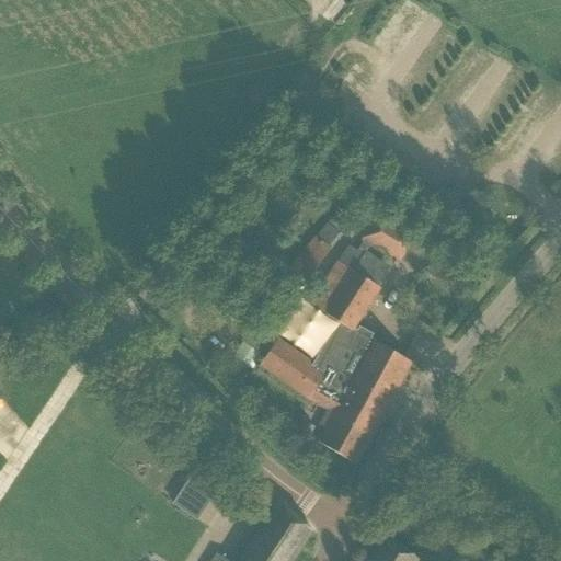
[(377,216),(362,238),(399,262),(413,239),(377,216)]
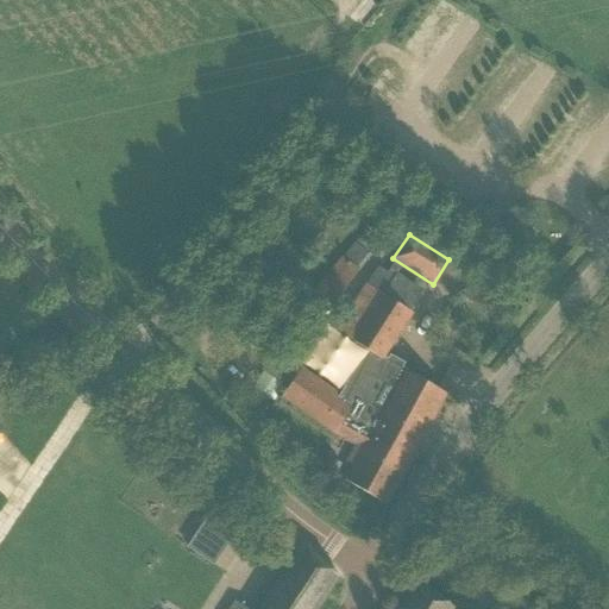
[(341,257),(313,292),(330,306),(358,270),(341,257)]
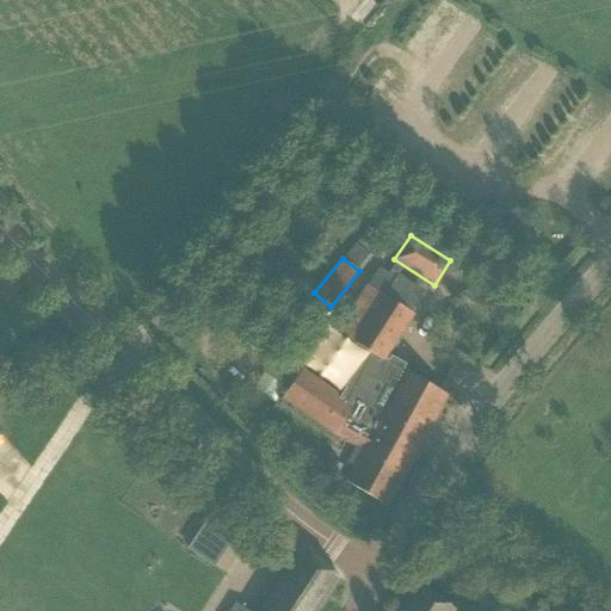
[(395,273),(382,295),(409,313),(424,291),(395,273)]
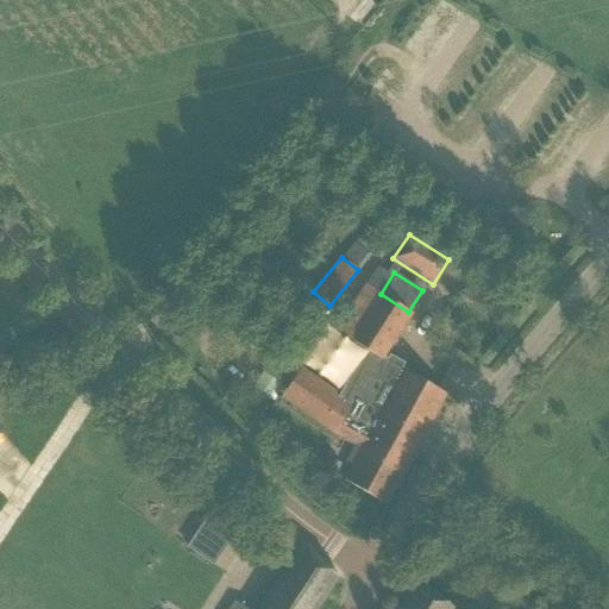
[(381,294),(364,284),(334,331),(365,351),(382,360),(412,314),(408,312),(381,294)]
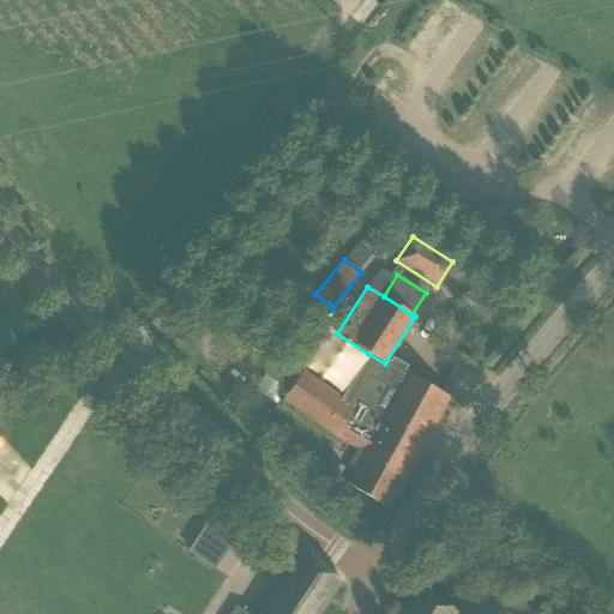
[(335,411),(295,383),(282,401),(335,439),(365,455),(348,486),(387,510),(449,398),(403,373),(404,369),(391,361),(389,366),(385,363),(368,354),(343,399),(335,411)]
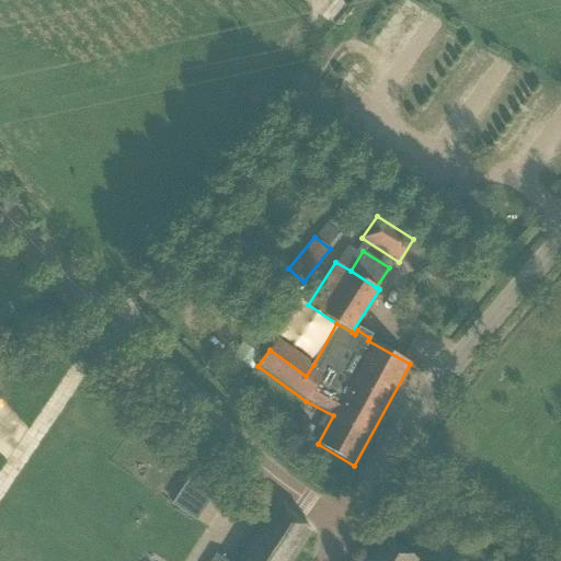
[(262,335),(250,327),(240,341),(251,348),(262,335)]
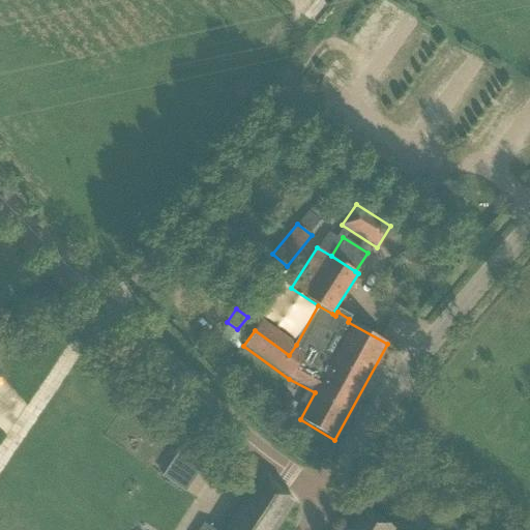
[(65,382),(40,419),(182,514),(207,478),(65,382)]
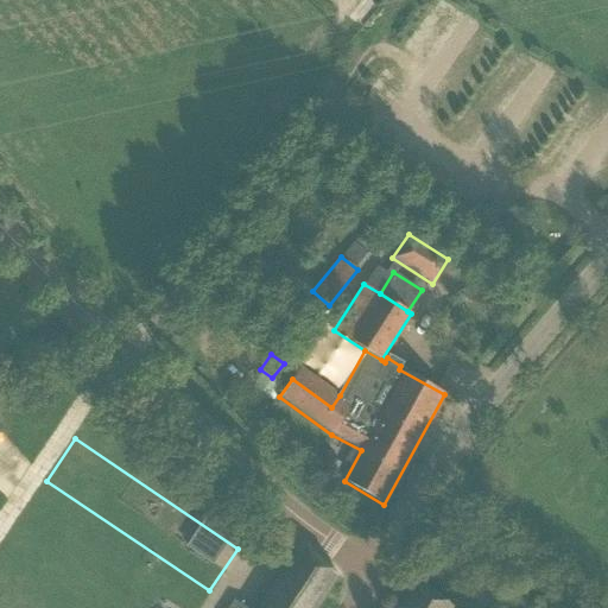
[(325,456),(315,475),(329,482),(340,463),(325,456)]
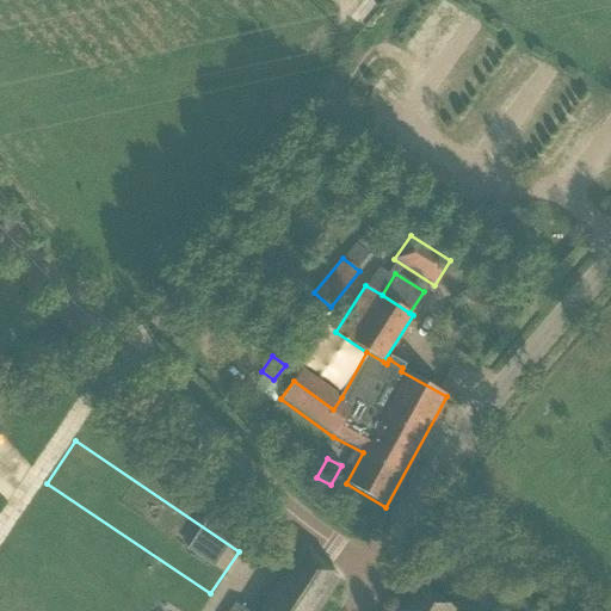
[(301,548),(287,567),(257,610),(241,610),(234,606),(230,610),(318,610),(339,579),(301,548)]
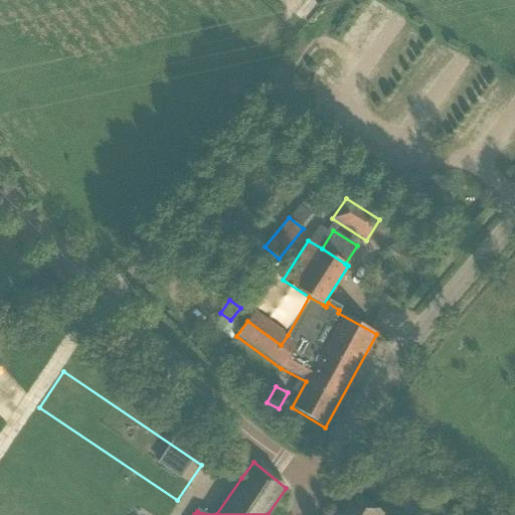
[(382,514),(384,513),(352,494),(338,514),(382,514)]
